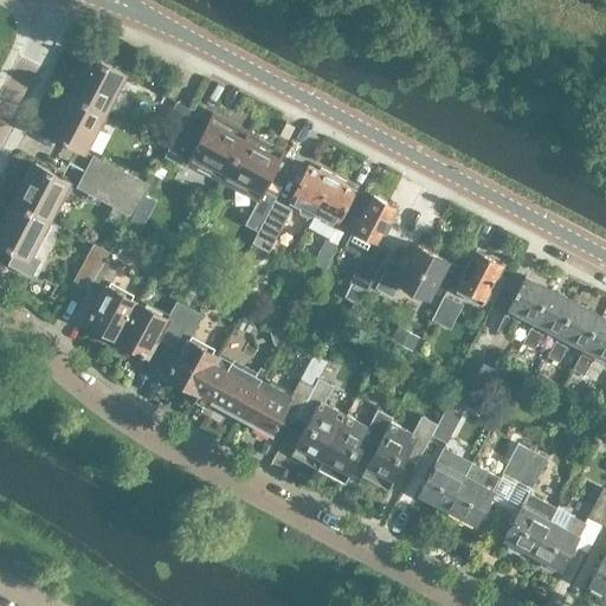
[(90,56),(70,94),(104,113),(124,72),(90,56)]
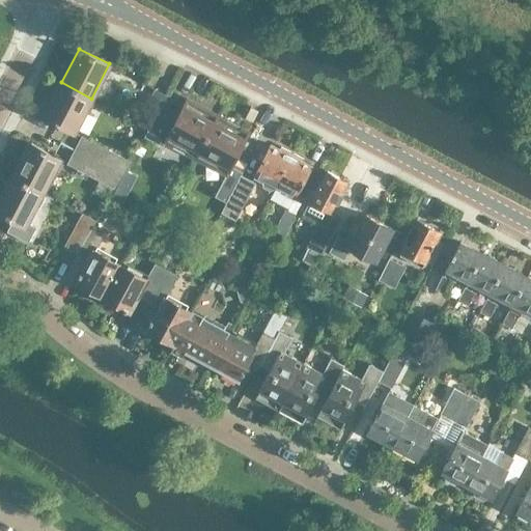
[(91,99),(61,82),(44,117),(74,132),(91,99)]
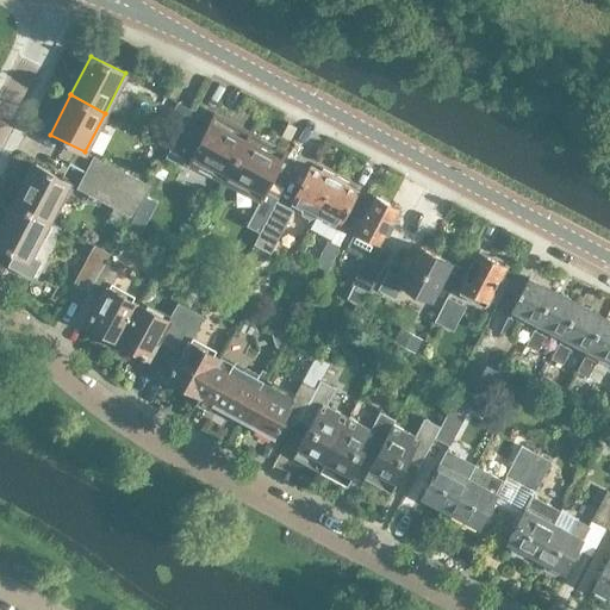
[(176,101),(156,141),(170,148),(190,114),(193,110),(176,101)]
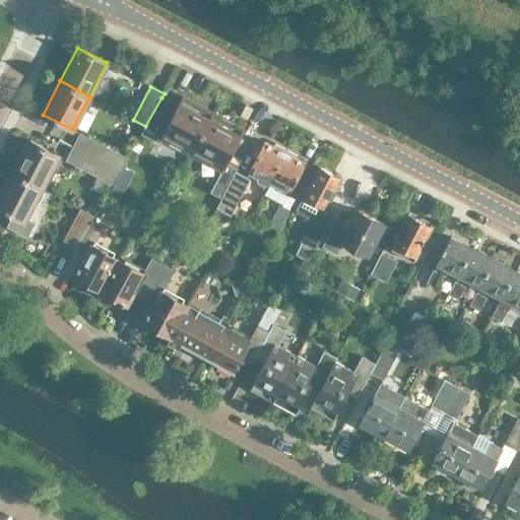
[(145,126),(139,136),(156,146),(163,135),(195,152),(213,117),(181,100),(178,107),(161,98),(145,126)]
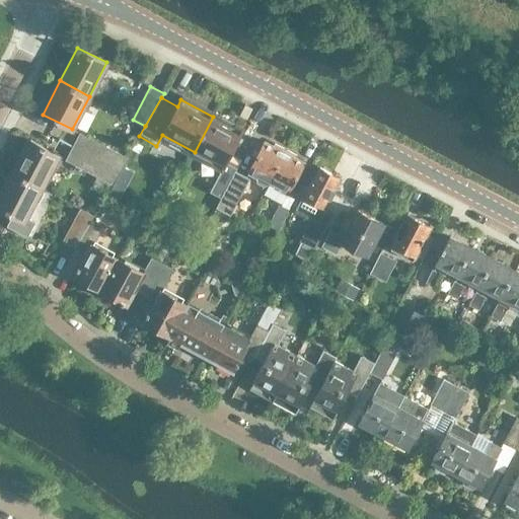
[(234,171),(236,168),(226,162),(241,132),(213,117),(195,152),(222,166),(209,191),(221,197),(234,171)]
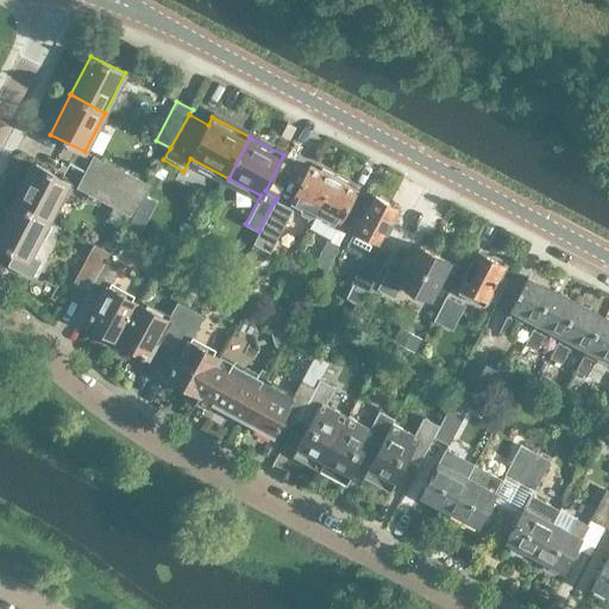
[(85,171),(139,200),(148,184),(93,156),(85,171)]
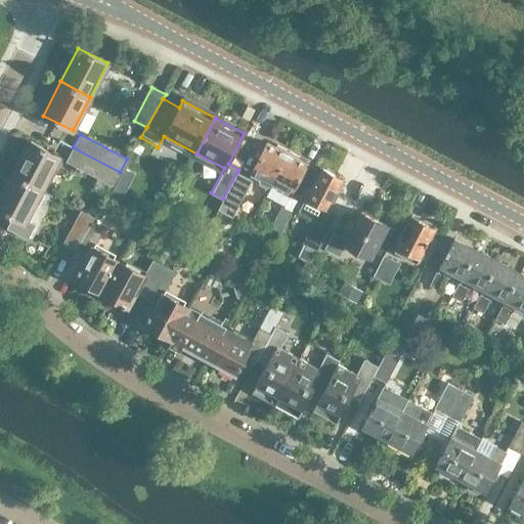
[(30,140),(12,175),(41,189),(59,156),(30,140)]
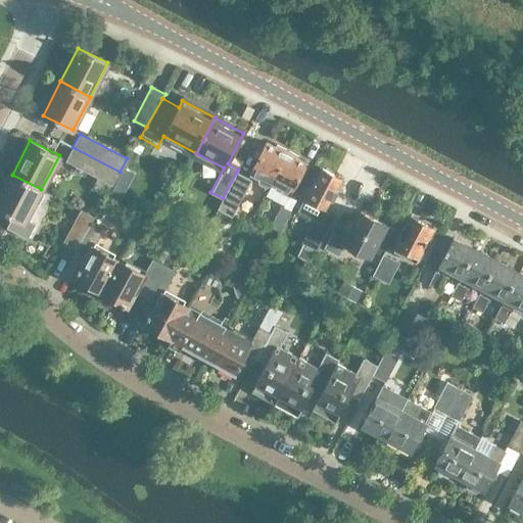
[(266,142),(249,175),(248,176),(257,181),(257,182),(257,186),(265,189),(269,188),(271,184),(287,150),(276,144),(275,147),(268,143),(266,142)]
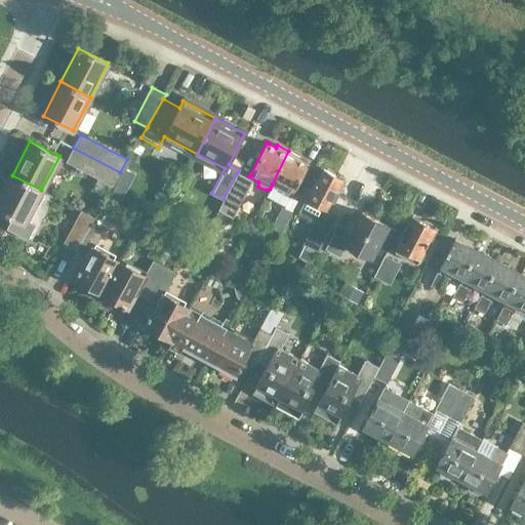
[(73,148),(66,162),(113,187),(120,172),(73,148)]
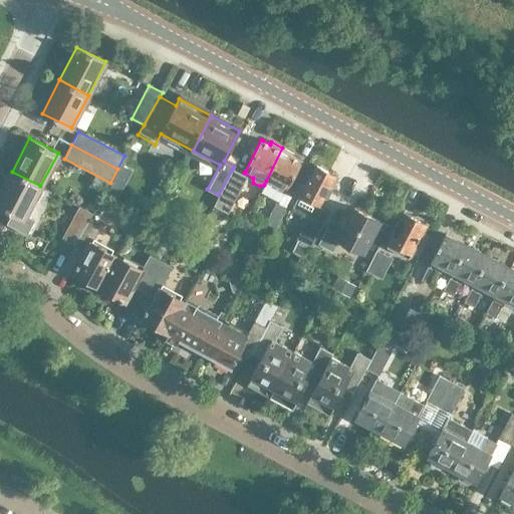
[(293,154),(282,148),(266,181),(276,186),(275,188),(275,190),(291,199),(298,185),(292,181),(302,162),(300,161),(291,156),(293,154)]
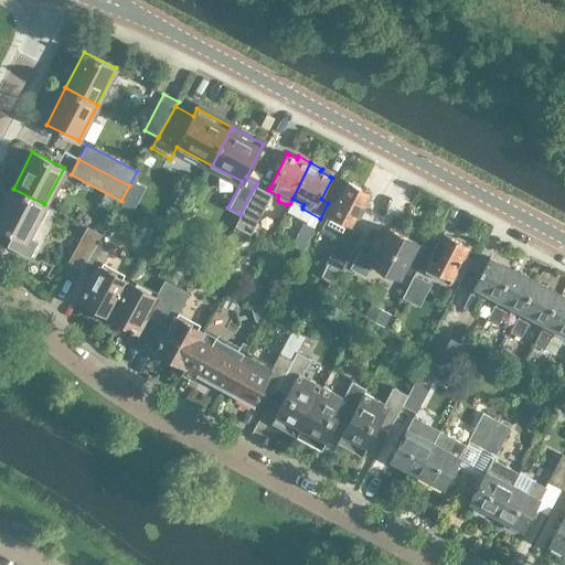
[(328,214),(342,222),(336,234),(347,240),(370,194),(345,181),(328,214)]
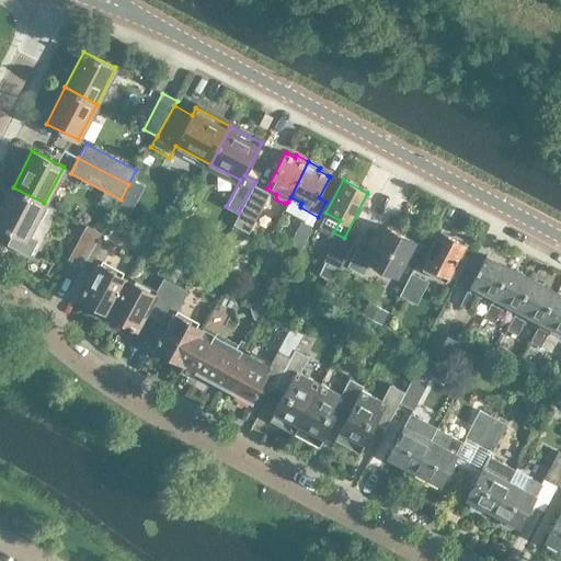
[(233,225),(249,232),(268,193),(253,185),(239,213),(233,225)]
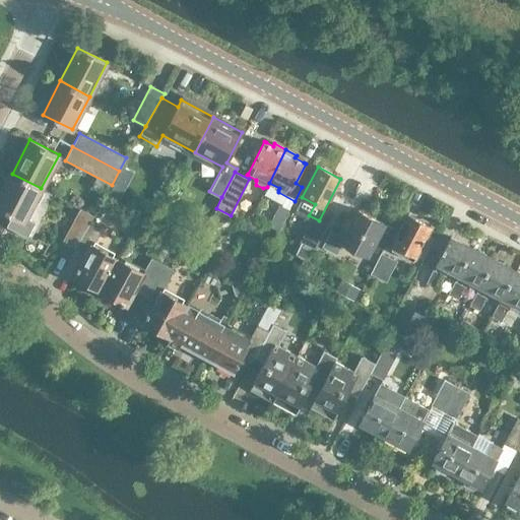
[(41,188),(12,174),(0,196),(0,209),(12,216),(6,226),(26,238),(35,222),(25,218),(41,188)]
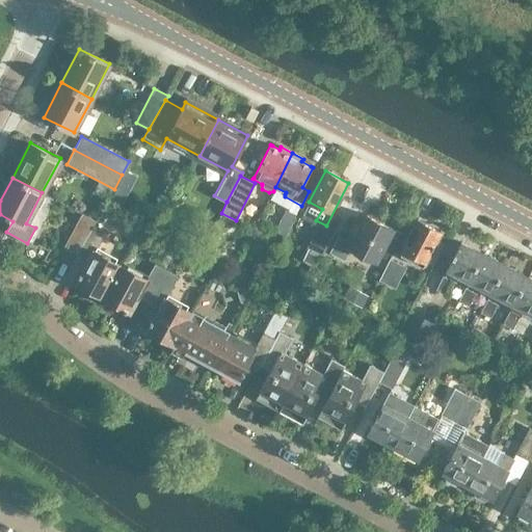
[(63,247),(76,255),(90,229),(96,220),(81,213),(63,247)]
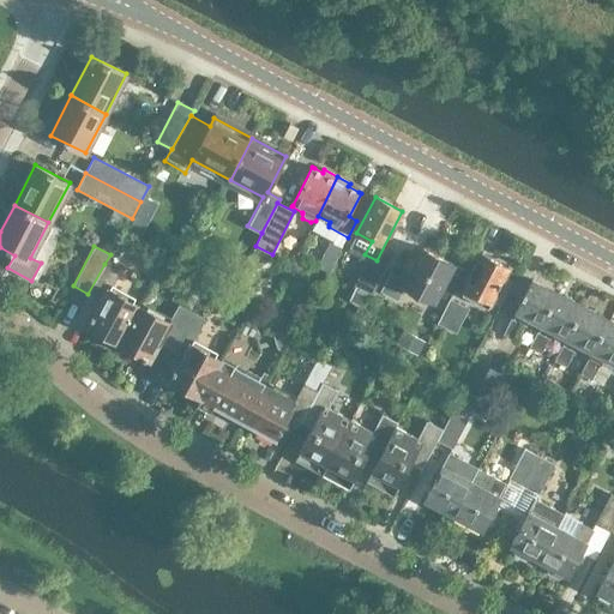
[(404,289),(437,306),(458,265),(421,246),(417,254),(410,251),(396,278),(390,275),(379,294),(397,304),(404,289)]
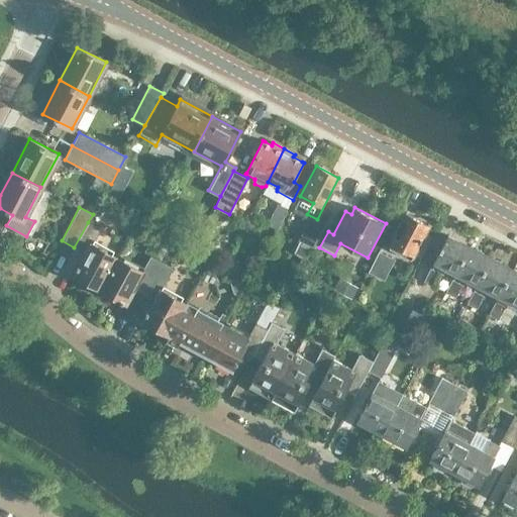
[(389,246),(411,259),(428,225),(424,223),(424,220),(418,217),(414,218),(407,214),(404,220),(402,219),(394,235),(395,235),(389,246)]
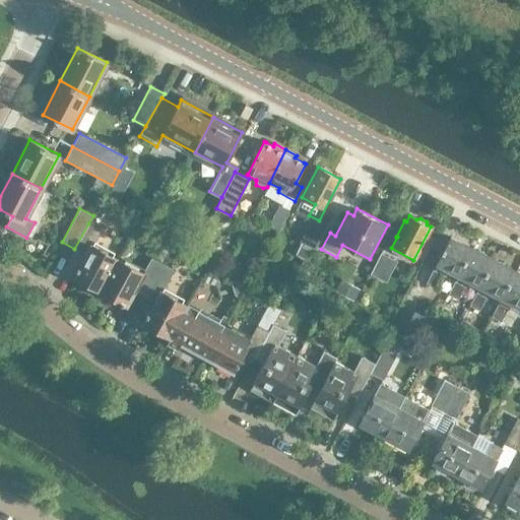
[(73,276),(100,290),(118,258),(92,245),(101,231),(88,223),(74,249),(71,255),(81,261),(73,276)]
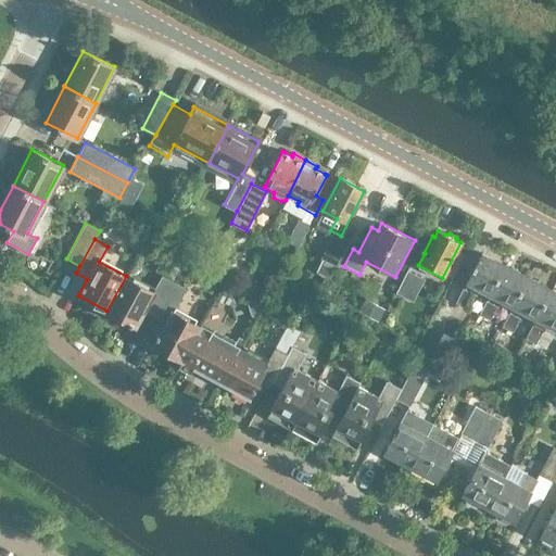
[(467,281),(490,293),(506,265),(482,252),(467,281)]
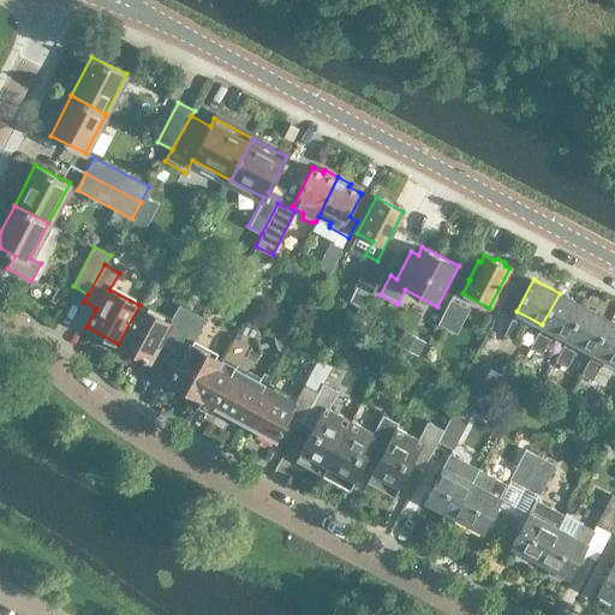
[(542,324),(567,338),(584,306),(560,293),(542,324)]
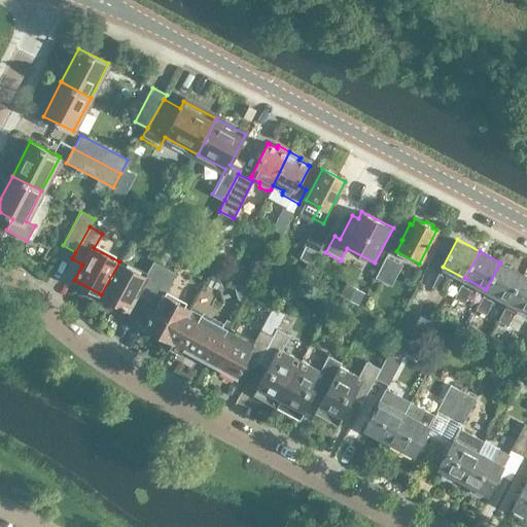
[(378,277),(392,284),(402,266),(387,257),(378,277)]
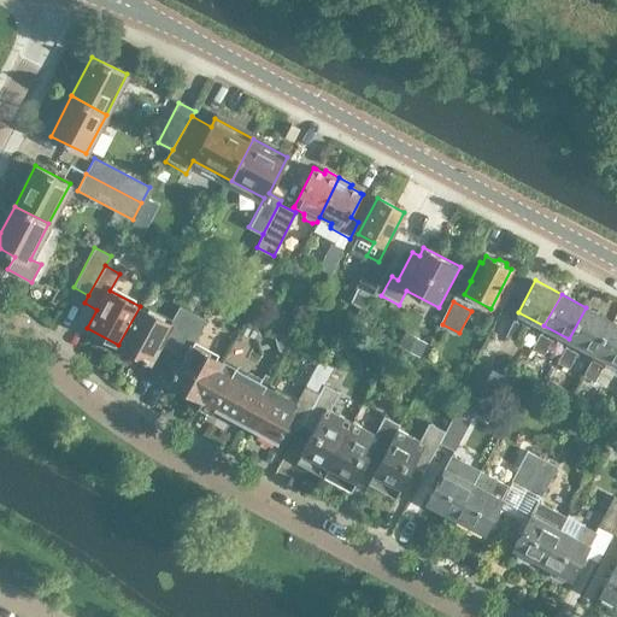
[(160,344),(172,351),(193,313),(180,306),(170,323),(140,306),(118,345),(151,362),(160,344)]
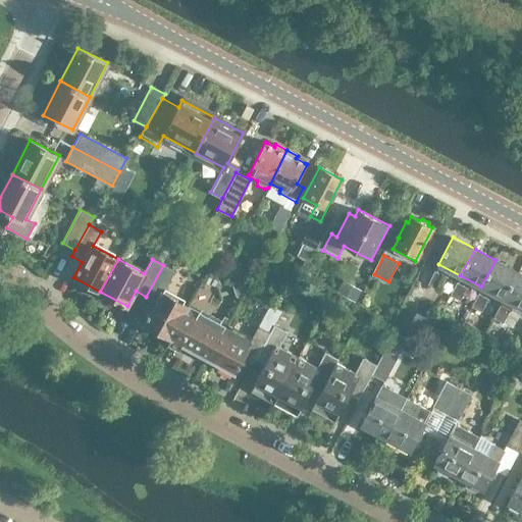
[(481,286),(504,299),(518,271),(496,260),(481,286)]
